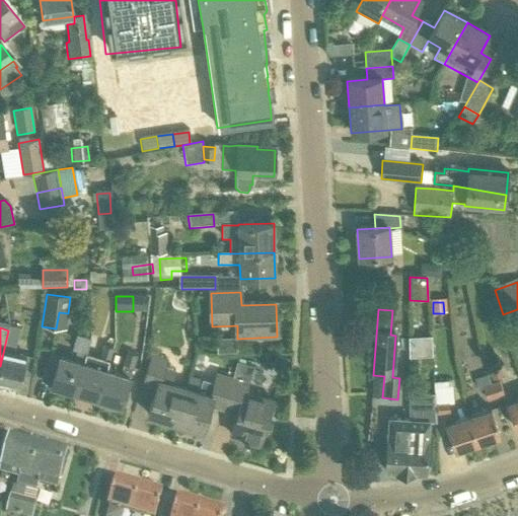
[(19,334),(8,330),(0,366),(0,382),(18,388),(26,357),(13,354),(19,334)]
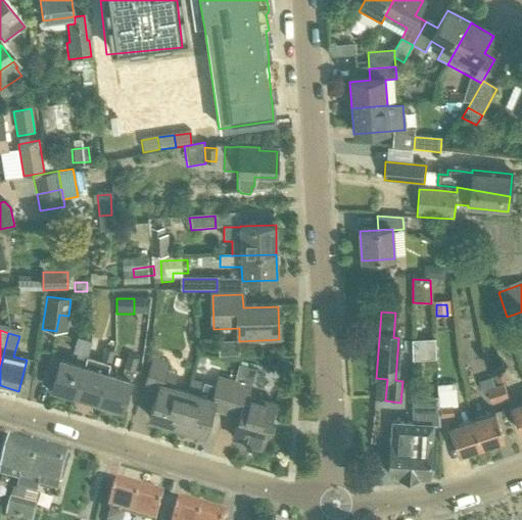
[(76,396),(84,367),(91,343),(82,340),(74,364),(60,360),(56,373),(46,370),(42,384),(52,387),(52,389),(76,396)]
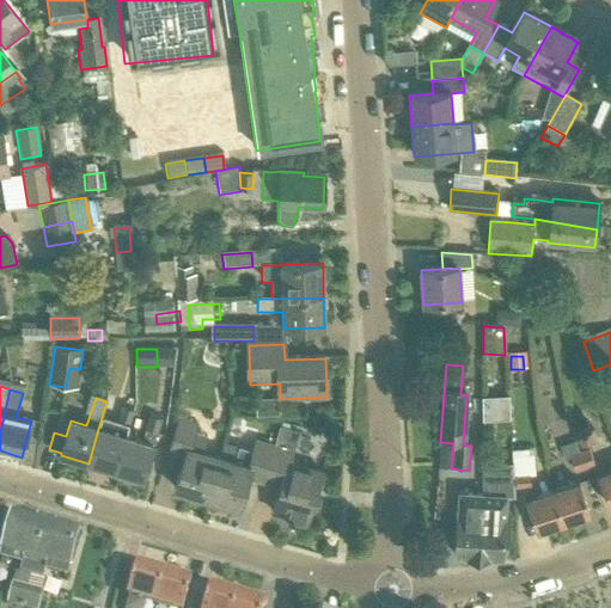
[(509,427),(508,403),(483,404),(483,428),(509,427)]
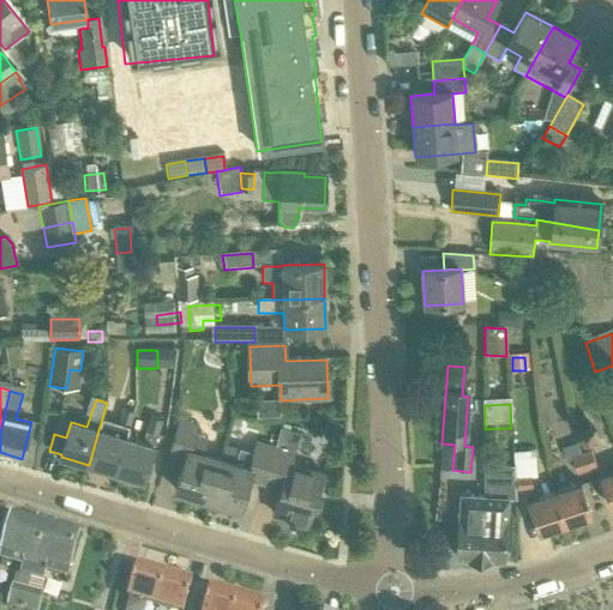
[(115,473),(126,439),(132,417),(133,414),(120,411),(116,424),(113,423),(109,434),(98,430),(89,465),(115,473)]
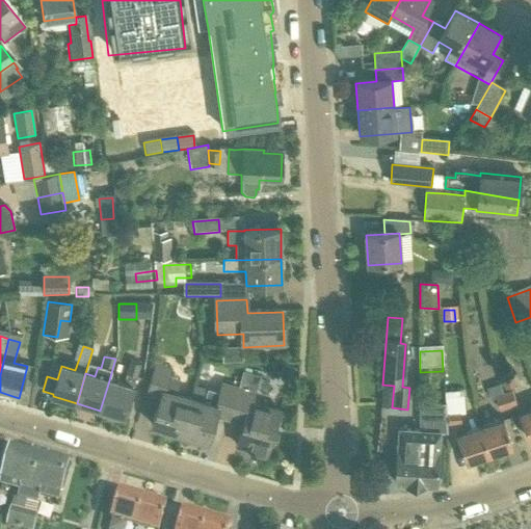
[(109,380),(100,411),(123,418),(139,366),(129,363),(123,386),(109,380)]
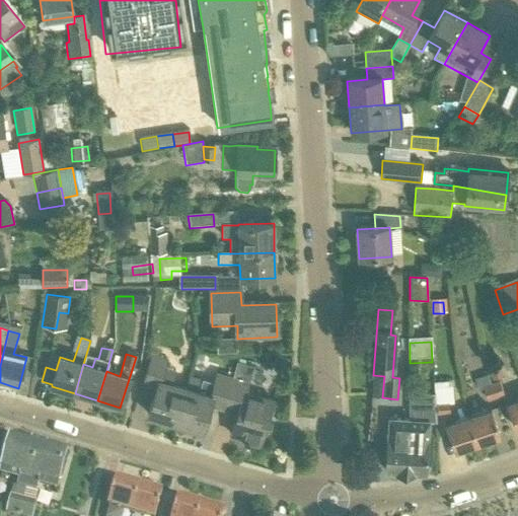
[(175,425),(186,389),(172,385),(176,373),(165,370),(167,362),(152,357),(143,387),(156,391),(148,417),(175,425)]
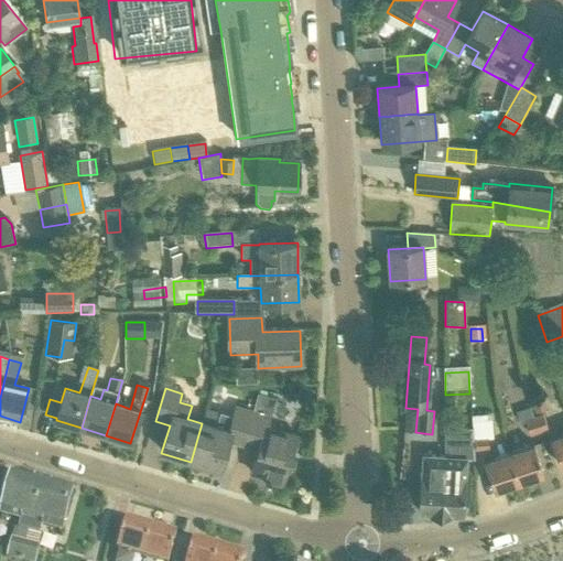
[(244,446),(258,451),(251,475),(283,484),(296,438),(269,430),(272,420),(269,419),(274,401),(259,396),(253,414),(244,446)]
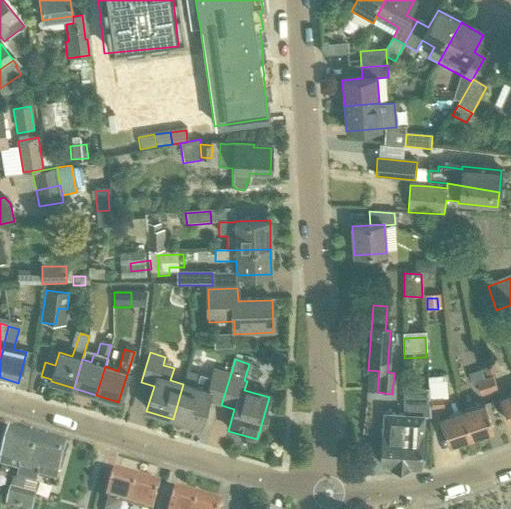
[(495,373),(491,359),(479,364),(484,377),(495,373)]
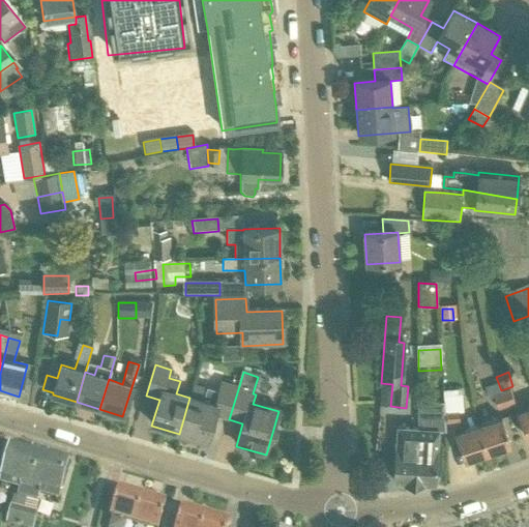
[(189,398),(179,434),(207,442),(214,415),(229,419),(238,389),(222,384),(218,393),(208,390),(204,402),(189,398)]
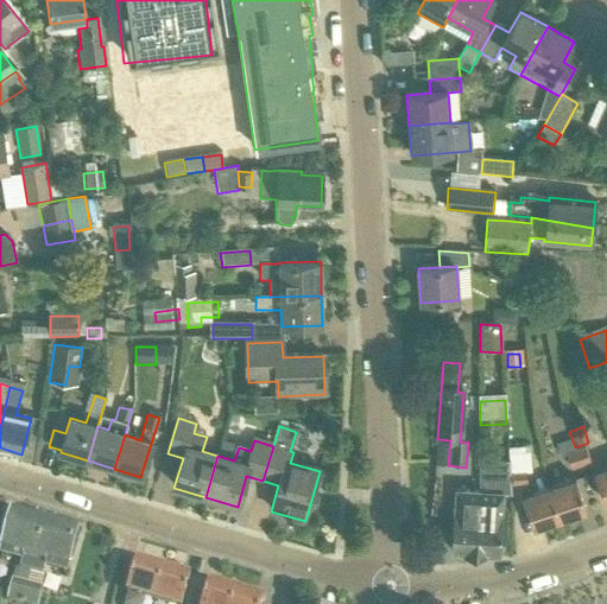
[(566,457),(575,453),(571,442),(562,445),(556,446),(560,458),(566,457)]
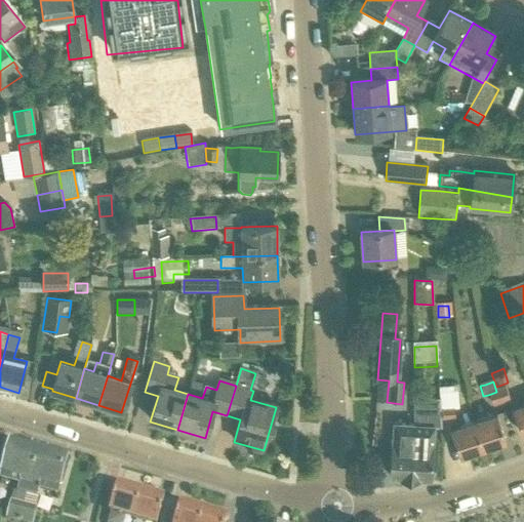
[(506,389),(496,392),(500,404),(510,401),(506,389)]
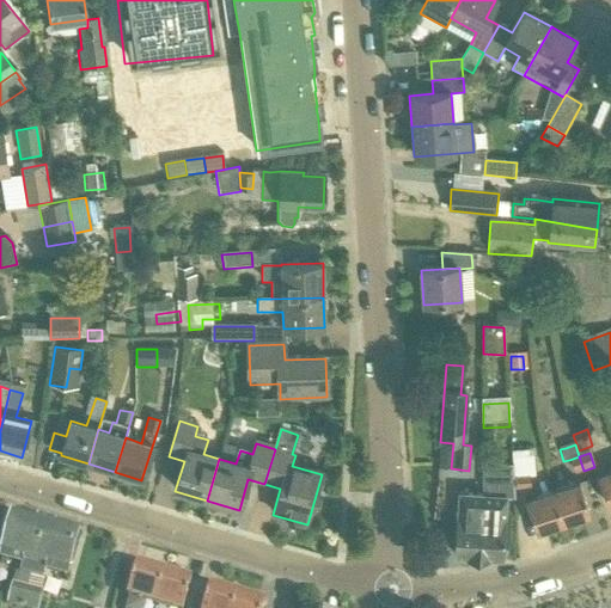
[(529,476),(529,477),(533,477),(532,456),(513,459),(514,476),(529,476)]
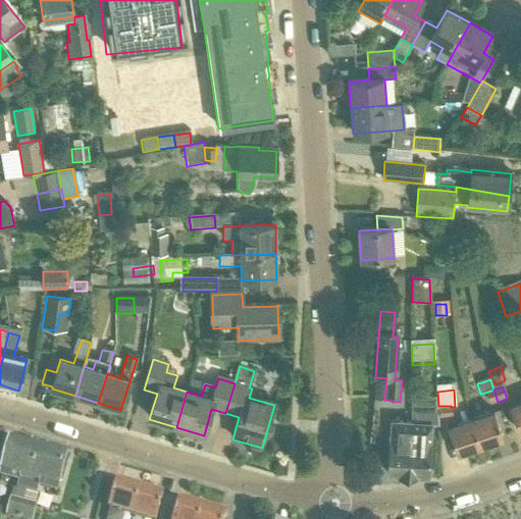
[(493,390),(485,393),(489,405),(498,402),(493,390)]
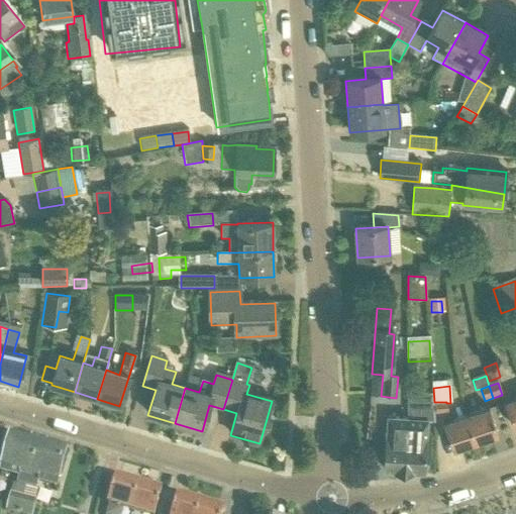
[(409,420),(404,472),(424,474),(427,439),(428,421),(433,422),(431,396),(408,396),(409,420)]
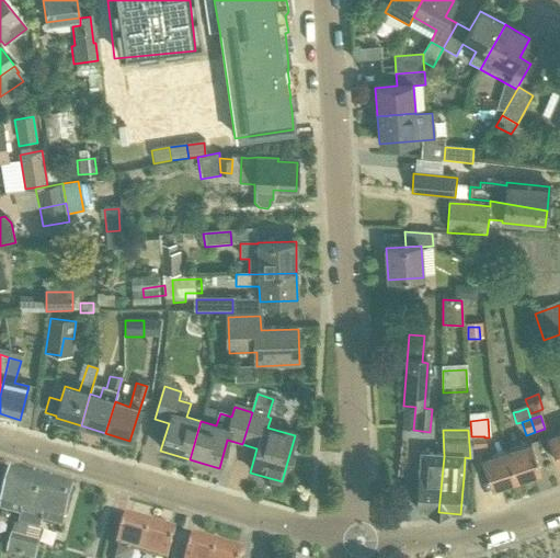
[(559,466),(559,433),(547,439),(558,467),(559,466)]
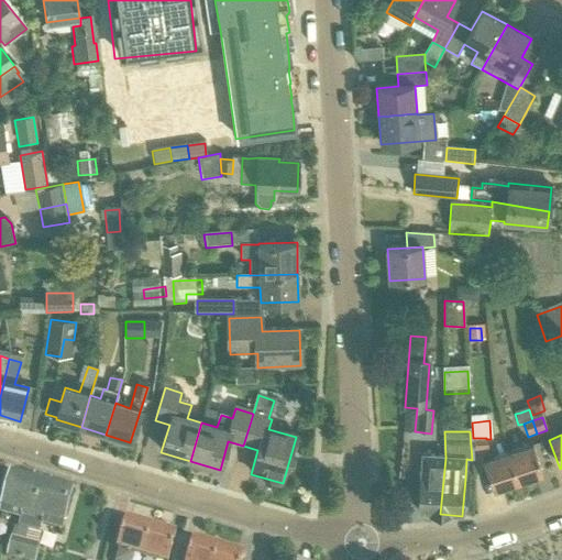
[(486,438),(473,438),(473,451),(486,450),(486,439),(486,438)]
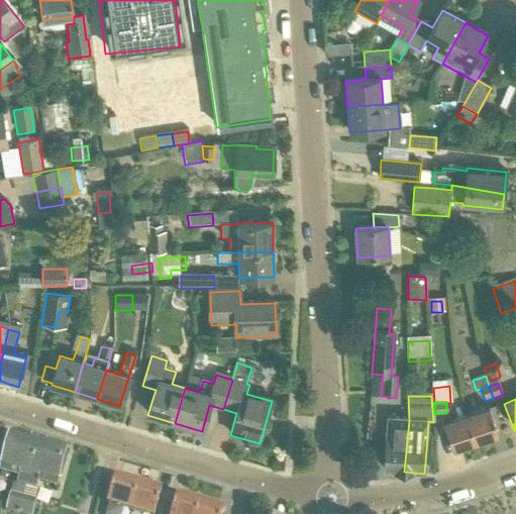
[(466,417),(475,444),(497,436),(489,410),(466,417)]
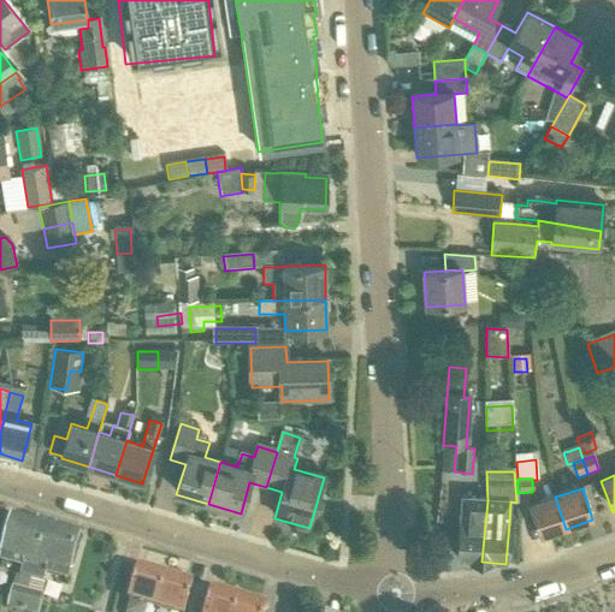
[(538,538),(566,529),(555,497),(527,506),(538,538)]
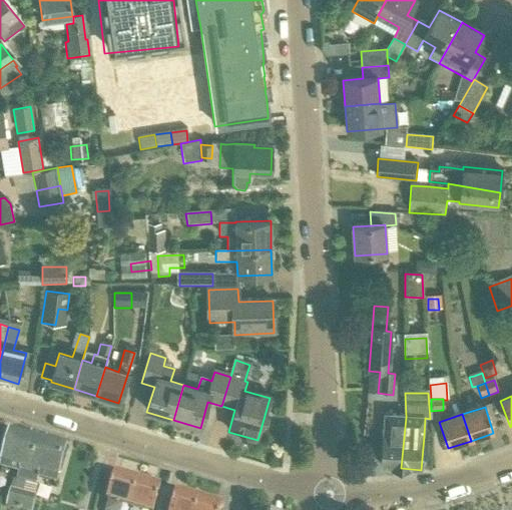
[(385,415),(382,467),(401,468),(406,417),(400,416),(385,415)]
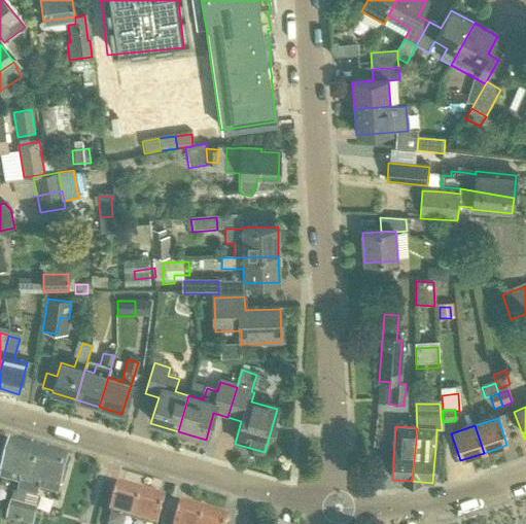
[(16,497),(27,500),(38,456),(11,448),(1,483),(19,488),(16,497)]
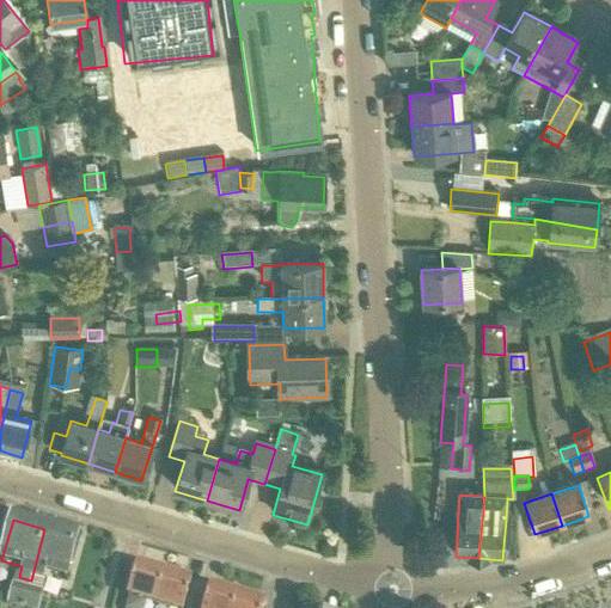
[(44,529),(31,581),(41,584),(44,572),(65,577),(75,538),(44,529)]
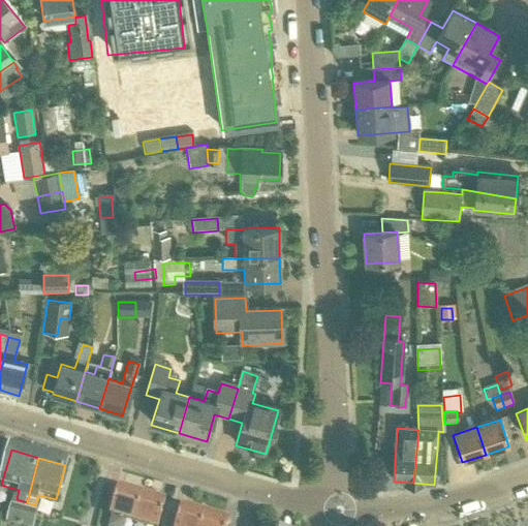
[(109,519),(129,525),(132,525),(141,499),(117,492),(109,519)]
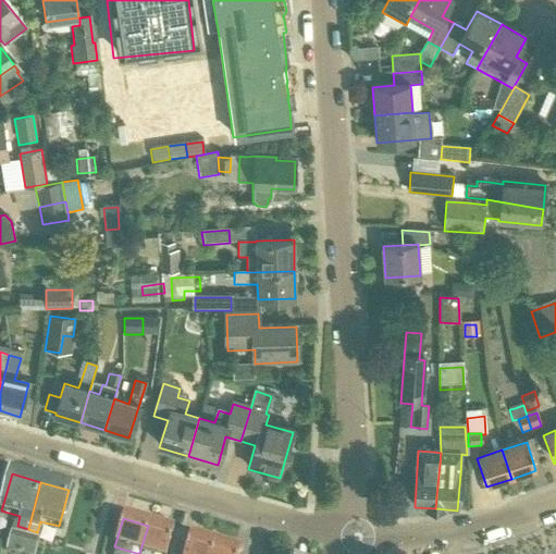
[(148,526),(139,553),(167,553),(173,533),(148,526)]
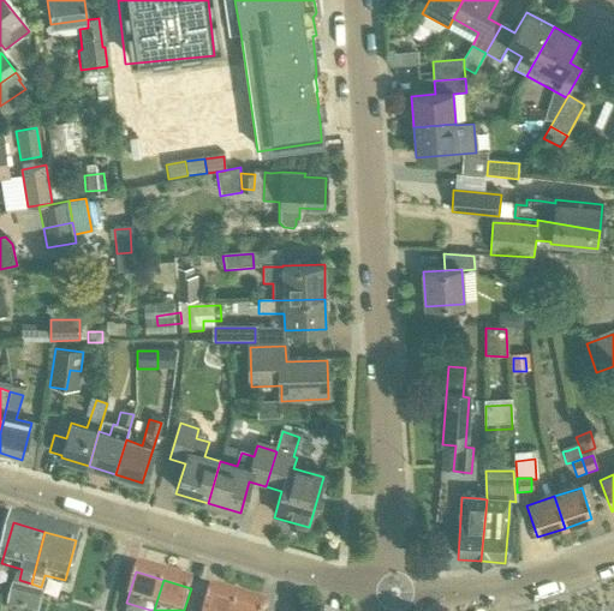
[(24,610),(28,595),(12,592),(7,610),(24,610)]
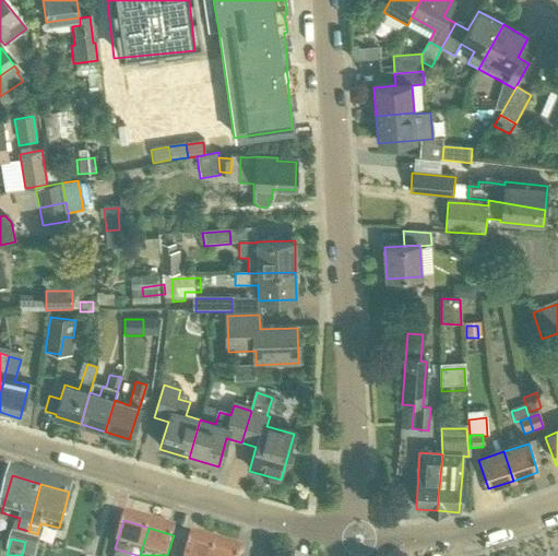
[(212,555),(215,548),(190,541),(185,555),(212,555)]
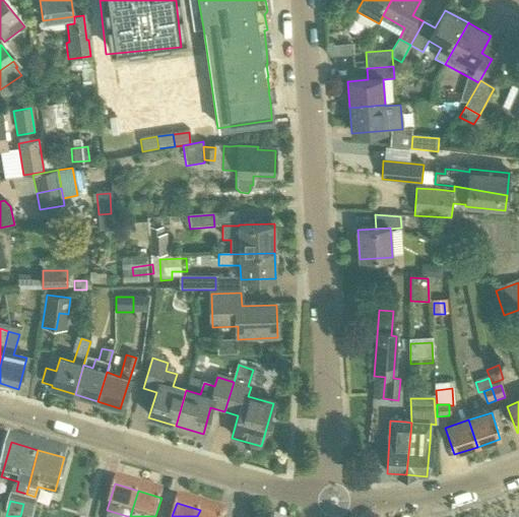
[(23,504),(20,516),(33,516),(36,507),(23,504)]
